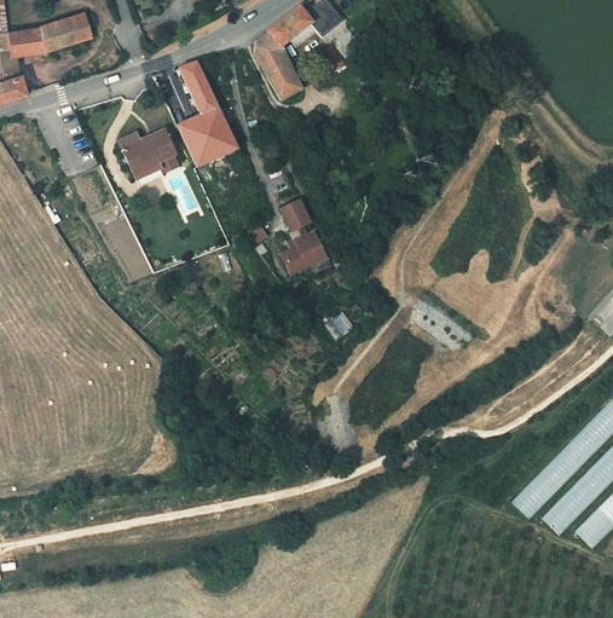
[(313,22),(291,40),(298,47),(318,32),(323,39),(343,22),(327,0),(324,0),(306,15),(313,22)]
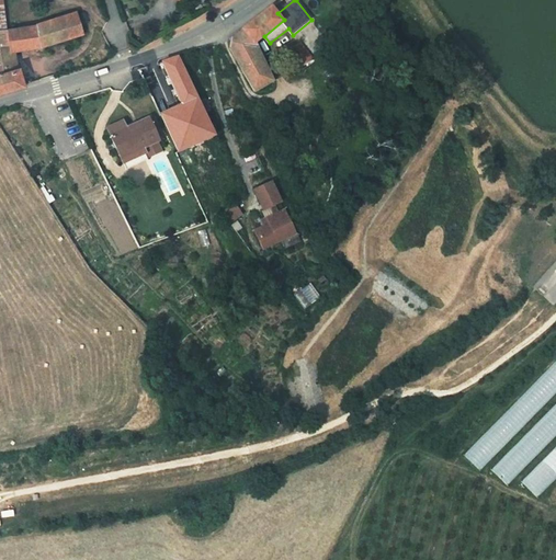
[(274,81),(256,43),(264,36),(284,20),(278,13),(273,7),(230,37),(230,46),(256,92),(274,81)]
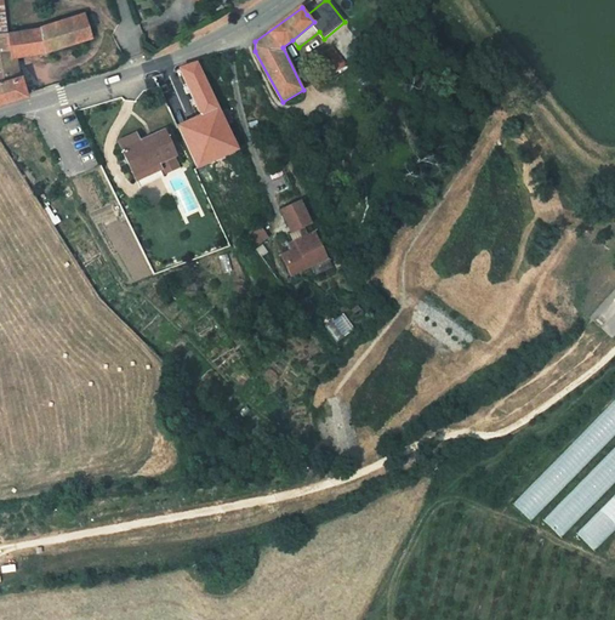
[(36,28),(41,52),(85,38),(77,13),(39,27),(36,28)]
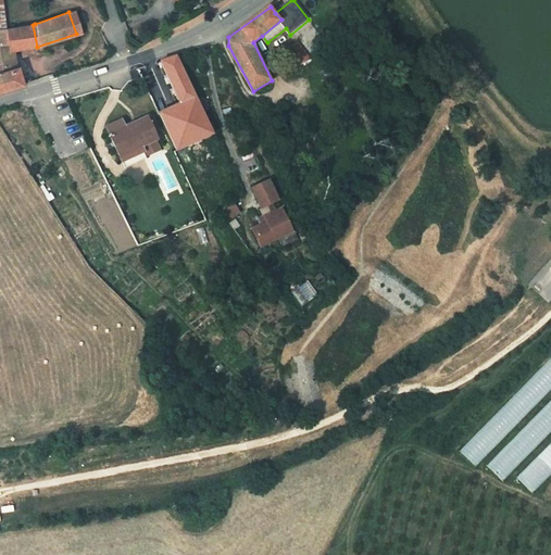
[(33,25),(4,29),(0,28),(0,88),(25,83),(15,49),(37,47),(33,25)]
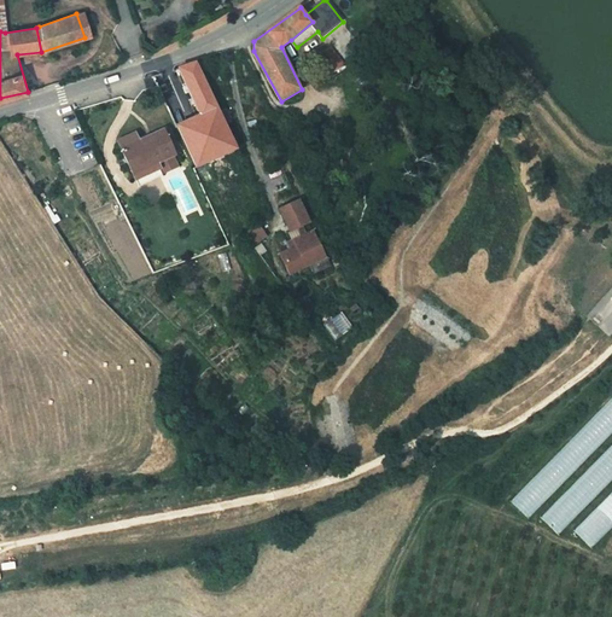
[(331,74),(347,64),(332,47),(320,54),(331,74)]
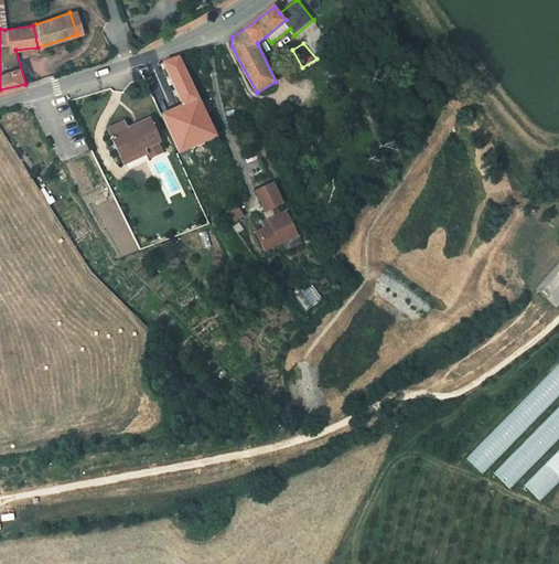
[(165,114),(181,151),(219,135),(181,56),(163,61),(182,106),(165,114)]
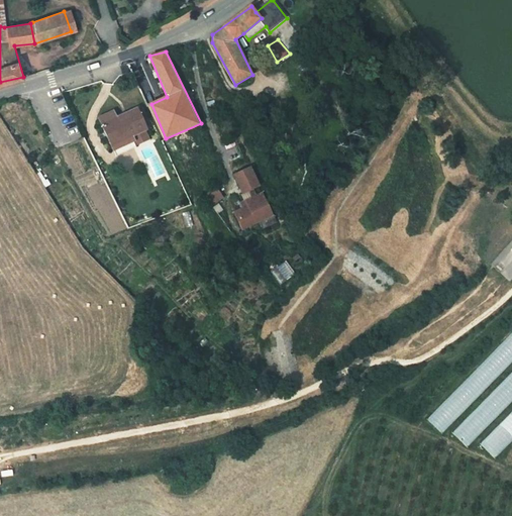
[(140,105),(136,107),(140,116),(144,114),(140,105)]
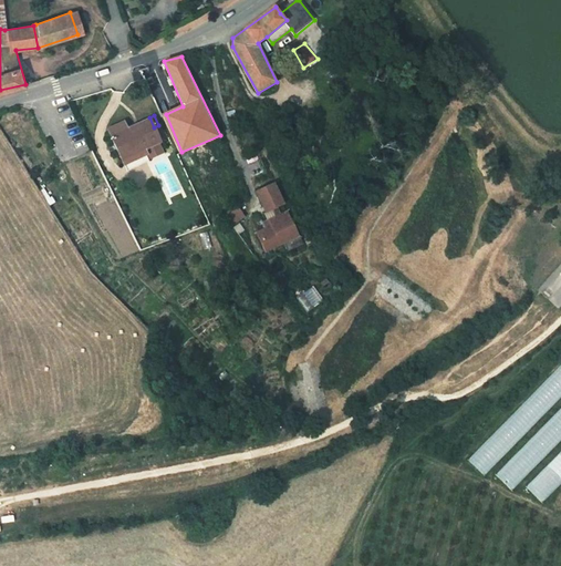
[(137,148),(158,140),(158,139),(163,136),(158,125),(154,127),(149,117),(148,116),(126,126),(125,122),(107,130),(118,156),(137,148)]
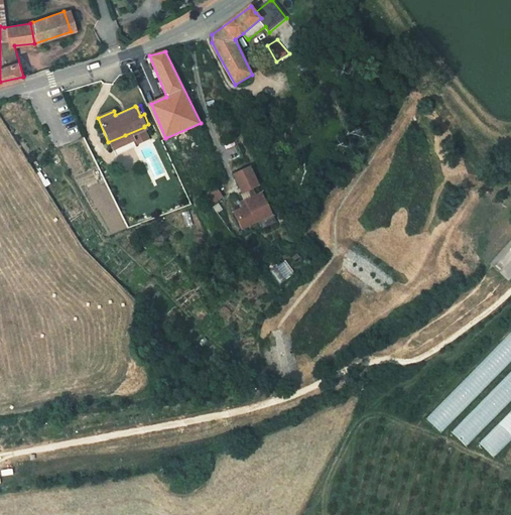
[(258,185),(250,167),(235,174),(241,186),(245,184),(250,195),(245,198),(244,198),(246,204),(241,206),(233,210),(241,227),(272,213),(261,189),(256,192),(253,187),(258,185)]
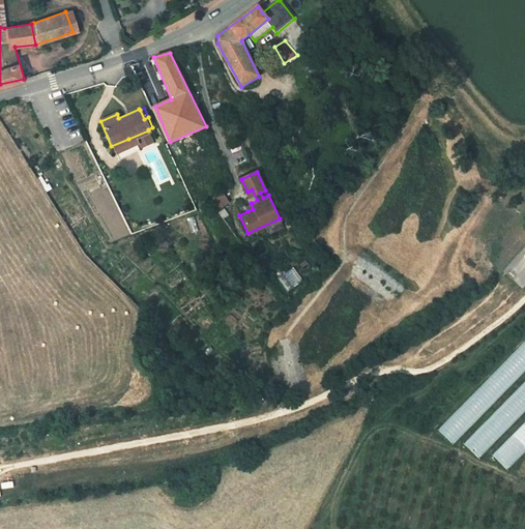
[(252,189),(248,192),(252,203),(257,200),(252,189)]
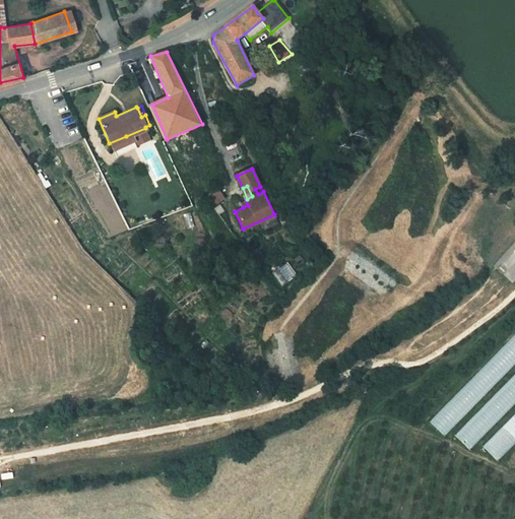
[(218,189),(209,197),(213,204),(223,197),(218,189)]
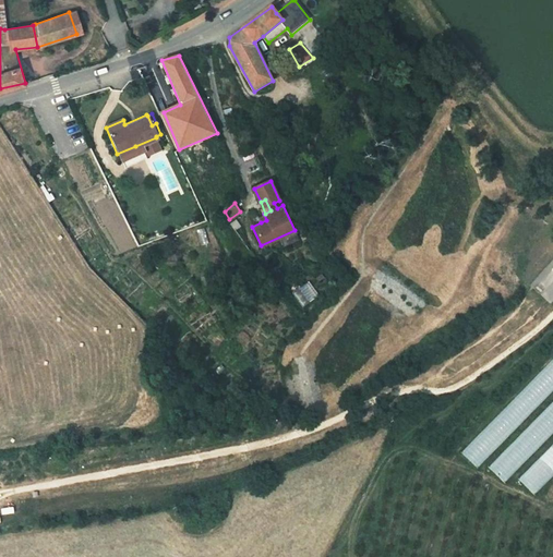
[(302,305),(316,295),(307,281),(292,291),(302,305)]
